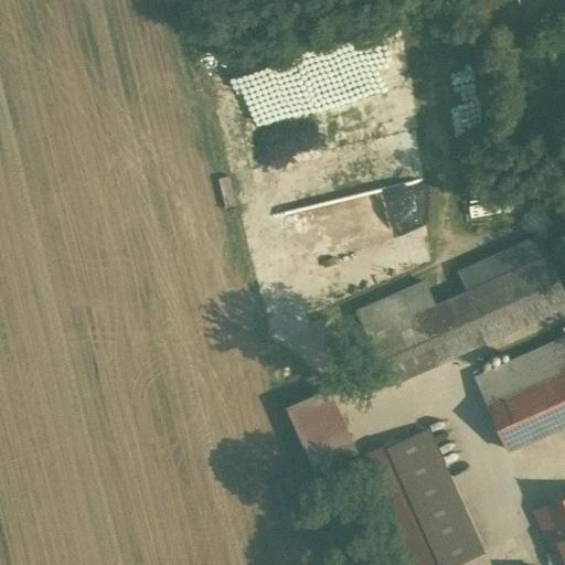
[(457,273),(466,292),(547,255),(539,235),(457,273)]
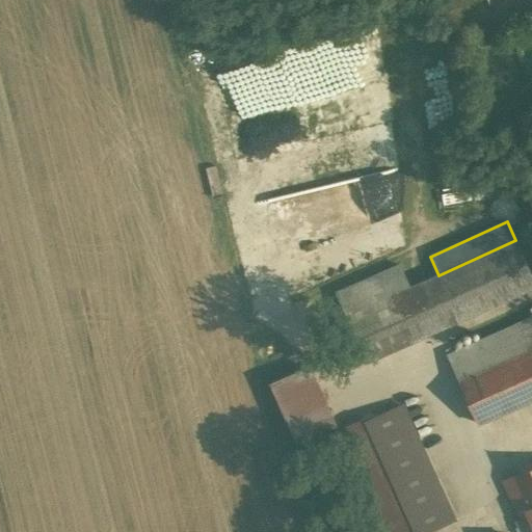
[(400,263),(337,292),(367,360),(531,285),(531,274),(515,240),(439,275),(410,287),(400,263)]
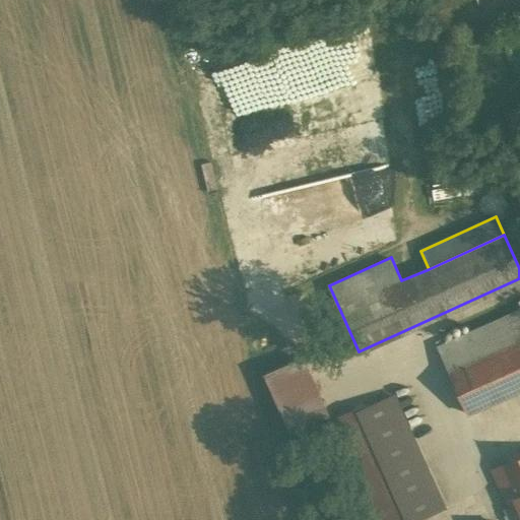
[(519,309),(438,347),(467,412),(519,389),(519,309)]
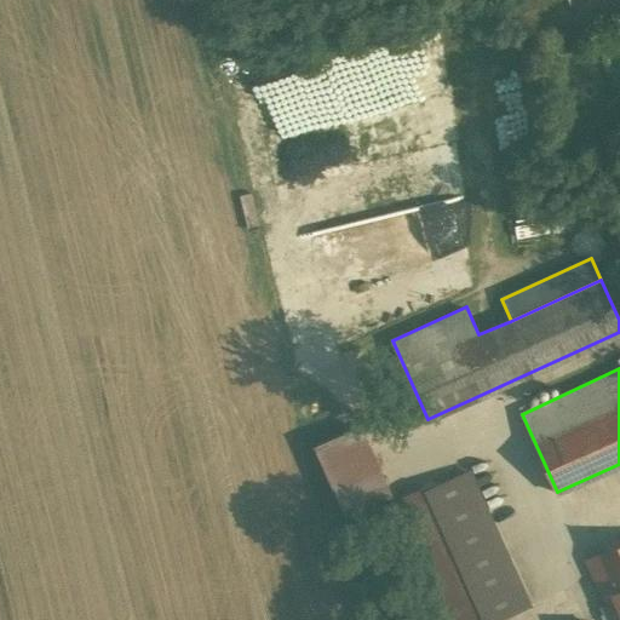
[(359,430),(313,451),(343,516),(388,495),(359,430)]
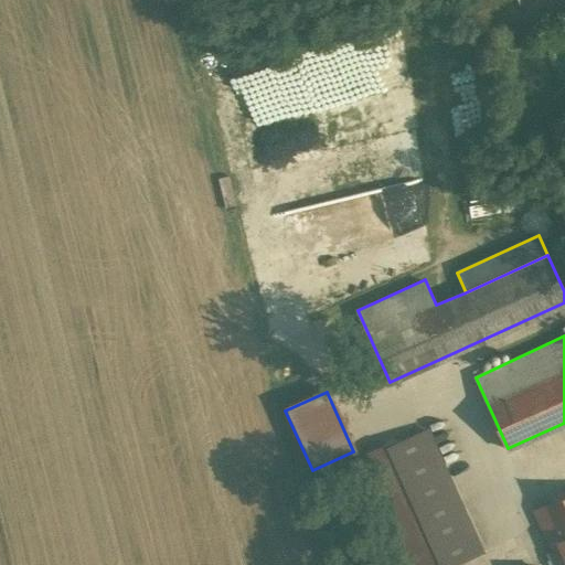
[(429,429),(472,526),(508,511),(465,414),(429,429)]
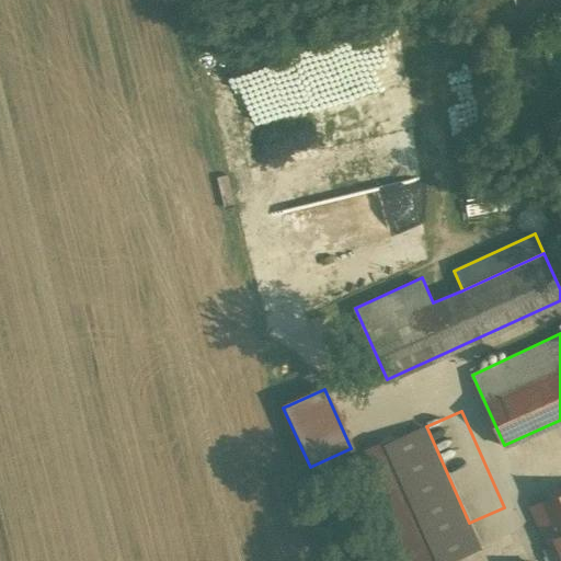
[(469,523),(426,426),(380,446),(432,560),(459,560),(482,551),(469,523)]
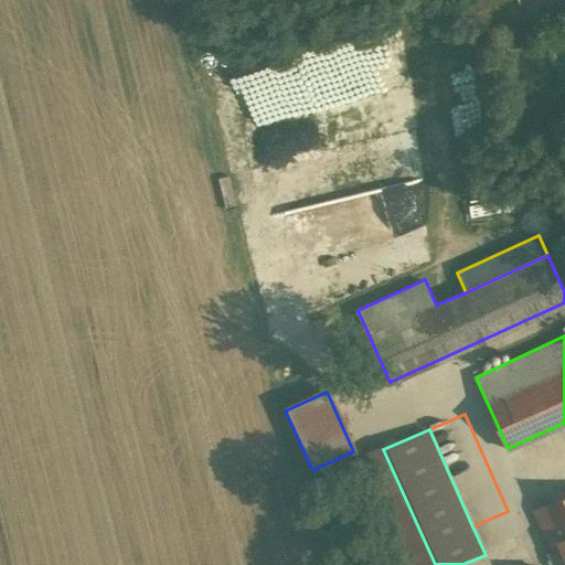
[(546,564),(564,564),(564,496),(535,509),(552,547),(542,552),(546,564)]
